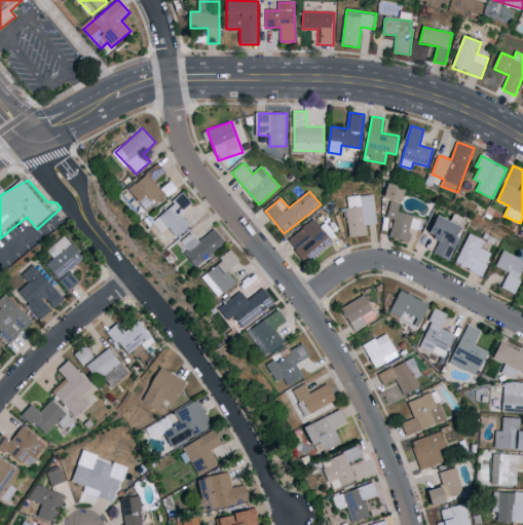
[(377,224),(376,194),(347,196),(350,236),(368,235),(367,224),(377,224)]
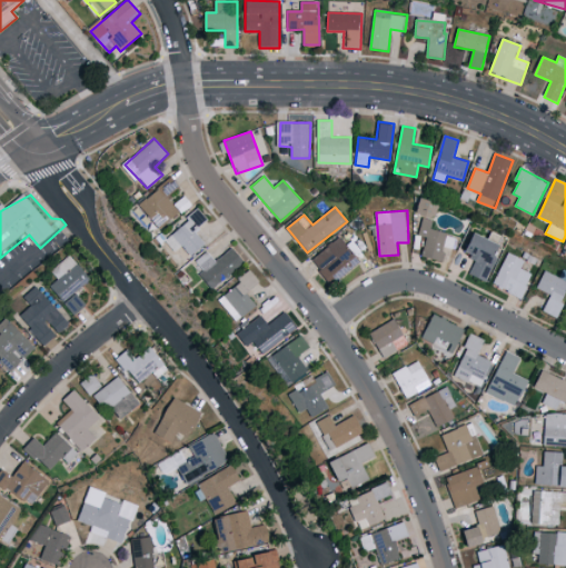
[(443,261),(446,247),(454,249),(457,236),(432,230),(435,220),(425,218),(420,235),(428,237),(423,256),(443,261)]
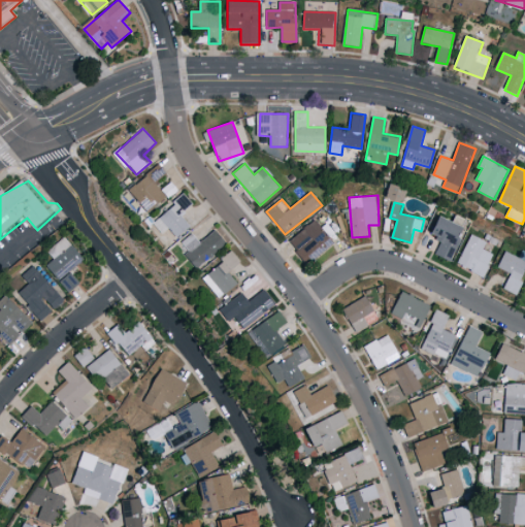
[(452,261),(466,227),(436,215),(428,234),(443,240),(436,255),(452,261)]
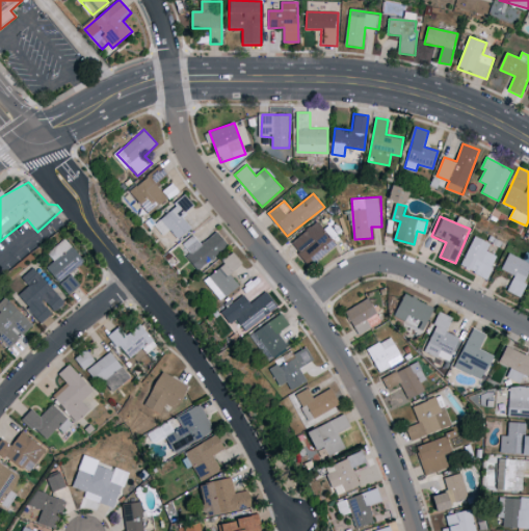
[(293,241),(312,265),(338,244),(319,221),(293,241)]
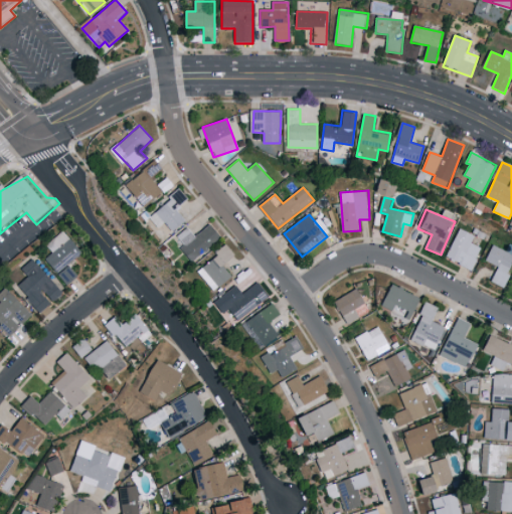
[(196,236),(189,227),(178,235),(185,244),(181,247),(191,262),(222,239),(211,224),(196,236)]
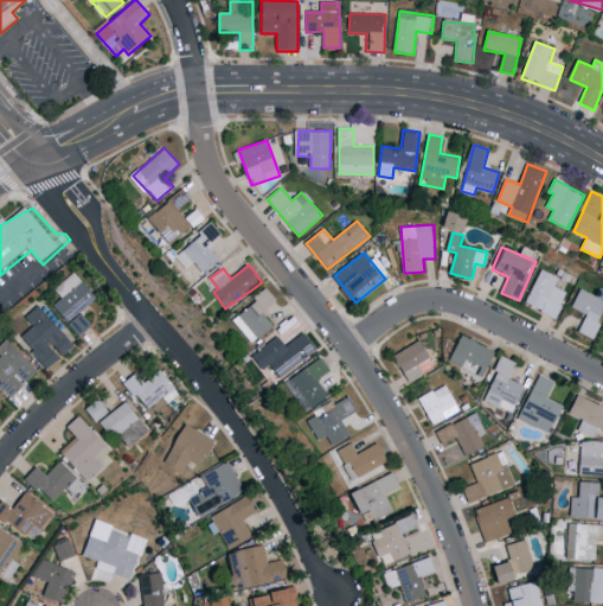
[(557,318),(568,292),(557,287),(560,278),(541,269),(527,305),(557,318)]
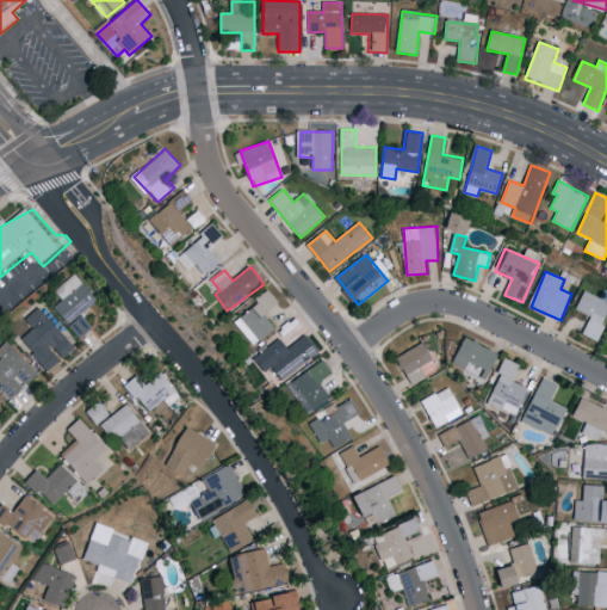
[(55,308),(70,325),(99,299),(76,273),(57,291),(64,300),(55,308)]
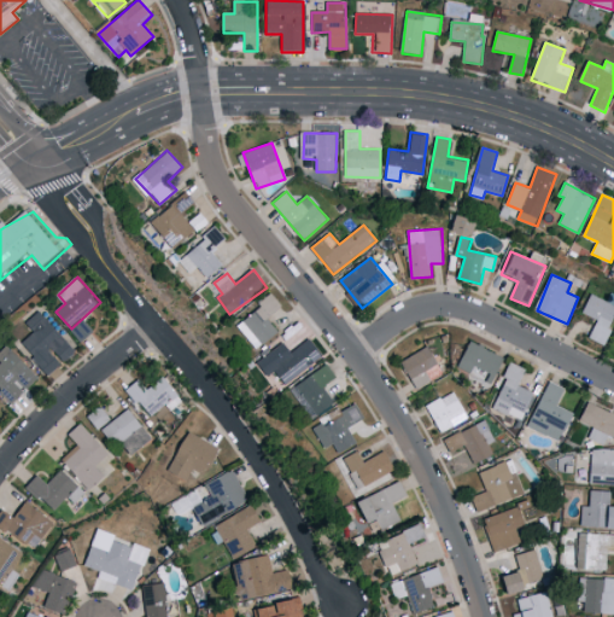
[(258,349),(279,331),(268,319),(284,306),(274,295),(238,325),(258,349)]
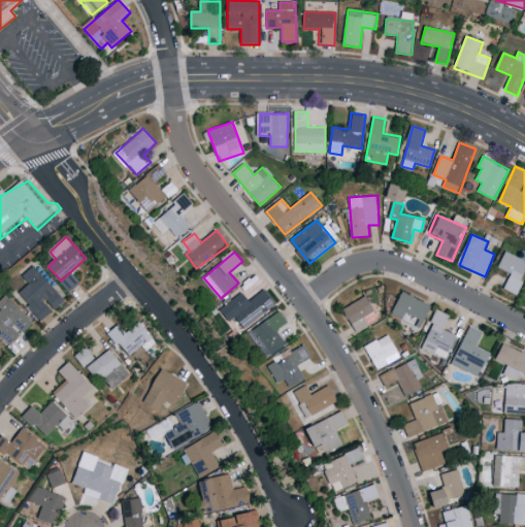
[(65,299),(34,266),(23,276),(30,283),(18,294),(42,321),(65,299)]
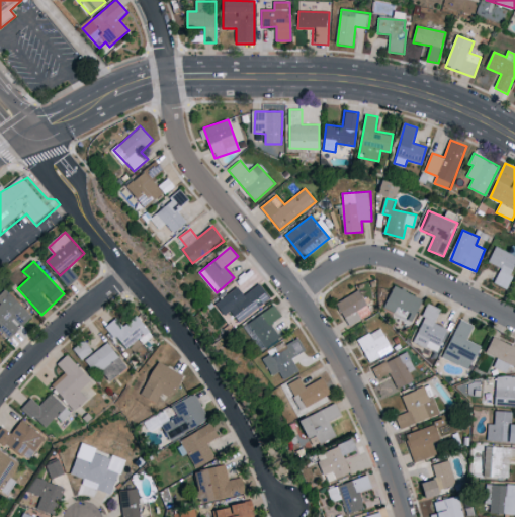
[(69,286),(80,277),(71,267),(60,276),(69,286)]
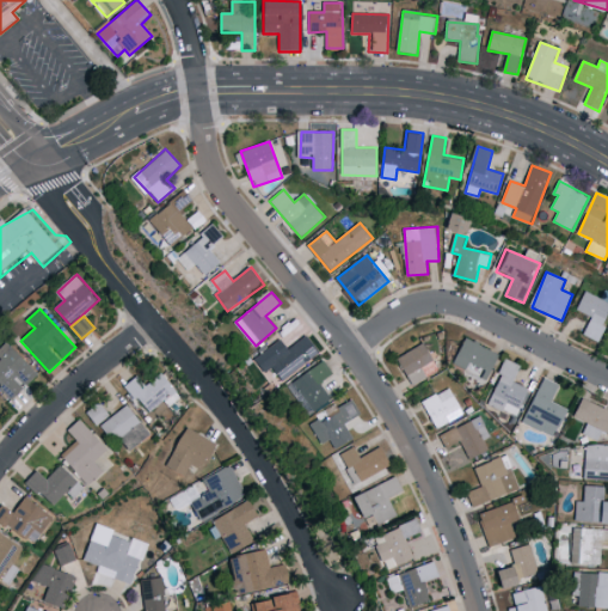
[(265,373),(274,367),(281,380),(320,354),(308,336),(288,349),(282,341),(256,358),(265,373)]
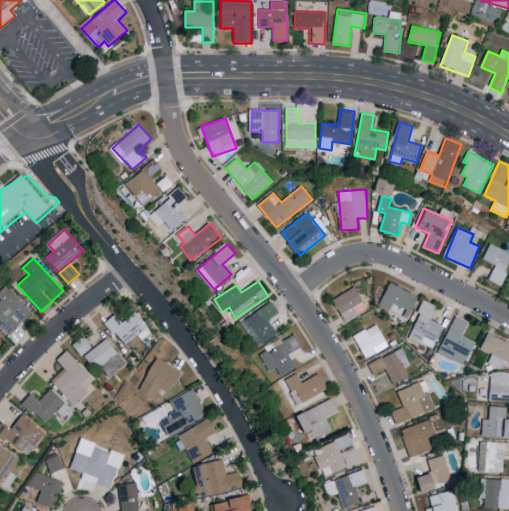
[(396,313),(409,318),(418,294),(388,283),(380,305),(390,308),(392,303),(399,306),(396,313)]
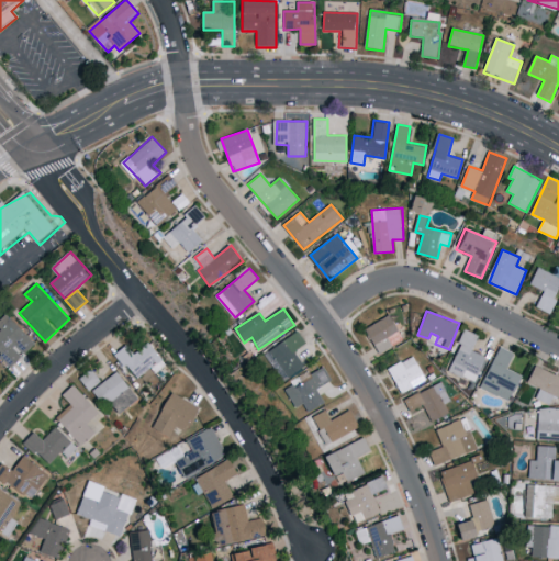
[(36,344),(8,314),(0,321),(0,351),(14,366),(25,356),(24,355),(36,344)]
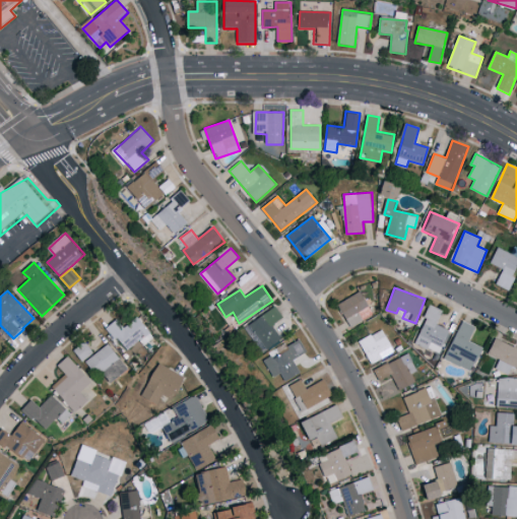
[(338,302),(349,326),(373,316),(362,292),(338,302)]
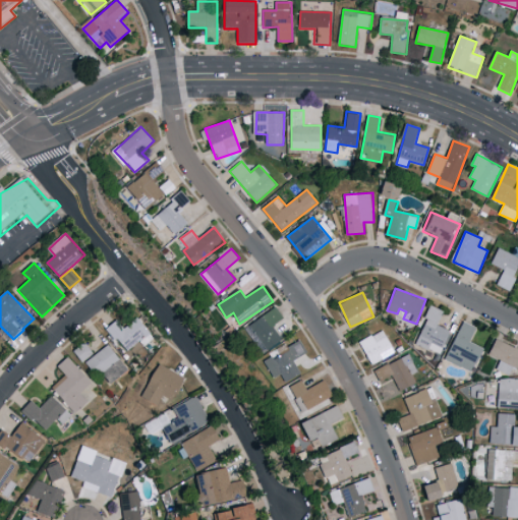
[(415,344),(441,354),(451,330),(438,325),(445,310),(432,305),(415,344)]
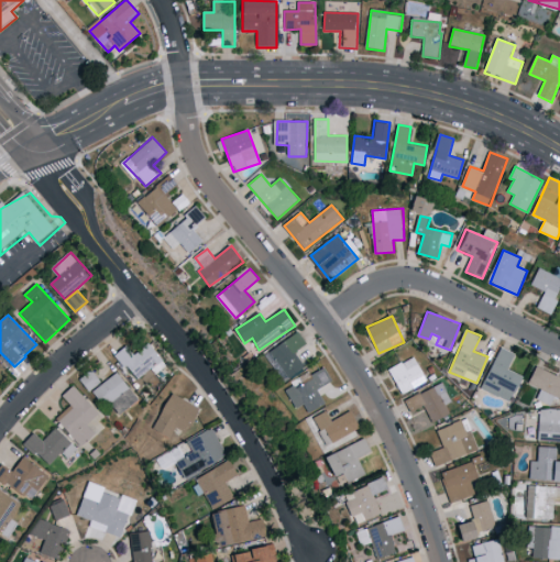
[(296,353),(308,344),(299,331),(266,354),(285,382),(306,367),(296,353)]
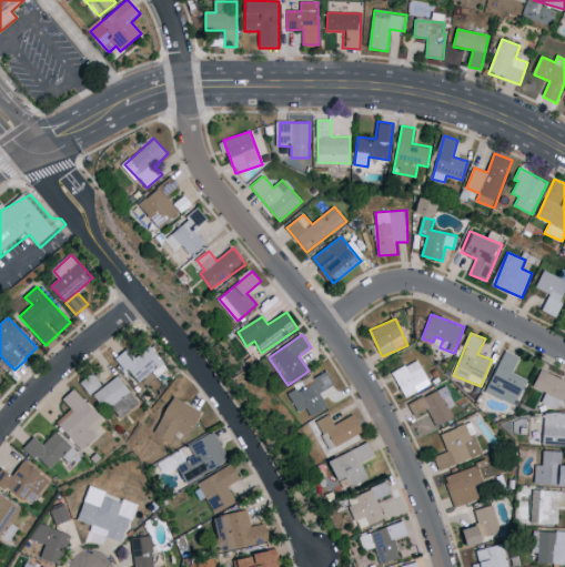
[(117,358),(140,384),(164,362),(149,345),(135,357),(128,348),(117,358)]
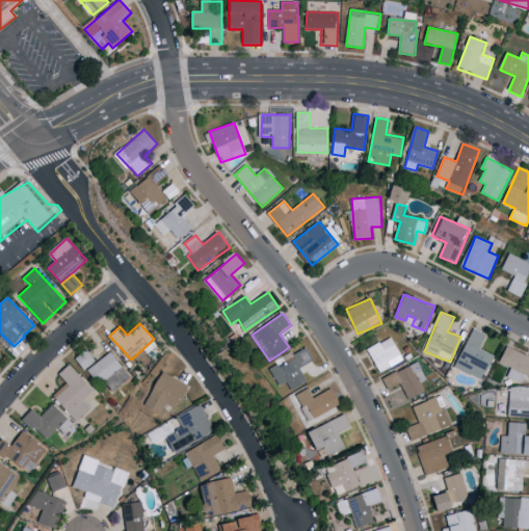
[(455,368),(483,380),(495,355),(481,349),(487,334),(473,327),(455,368)]
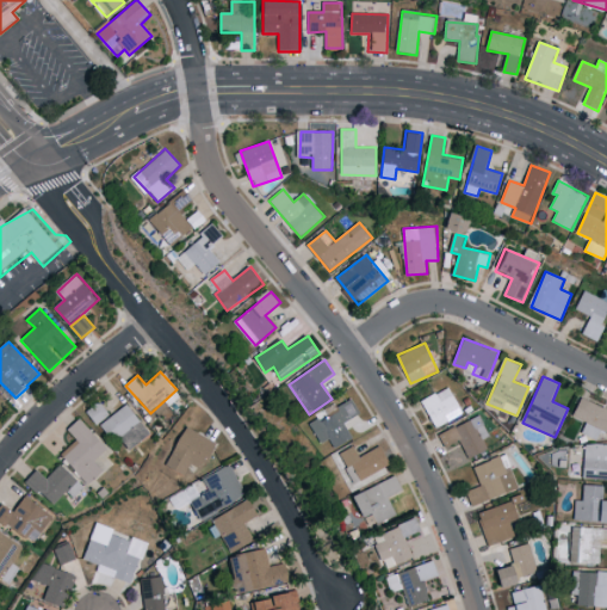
[(463,413),(450,387),(422,401),(435,427),(463,413)]
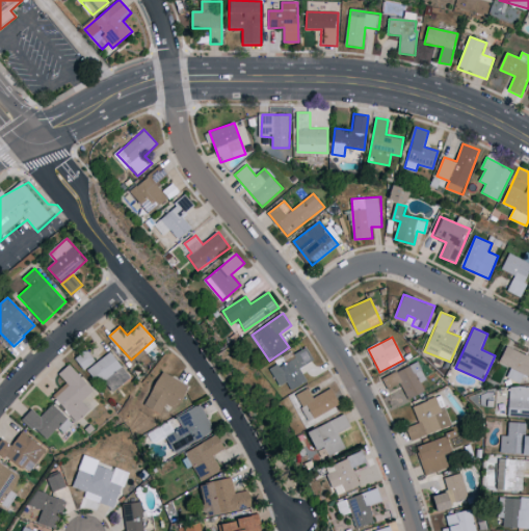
[(499,363),(511,368),(507,376),(521,382),(524,374),(528,376),(528,355),(507,345),(499,363)]
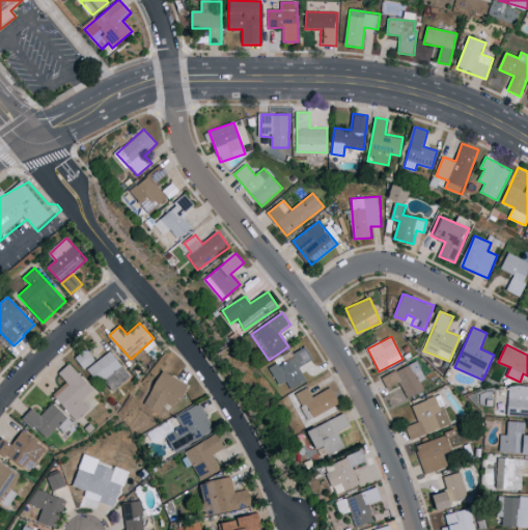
[(95,360),(86,349),(76,358),(85,369),(95,360)]
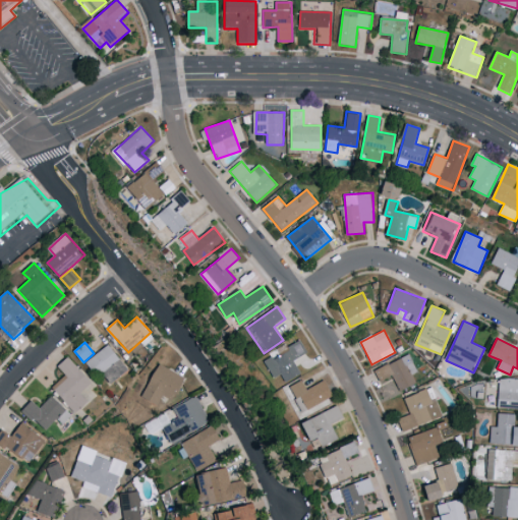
[(286,382),(301,373),(294,359),(307,352),(301,342),(266,361),(275,379),(282,374),(286,382)]
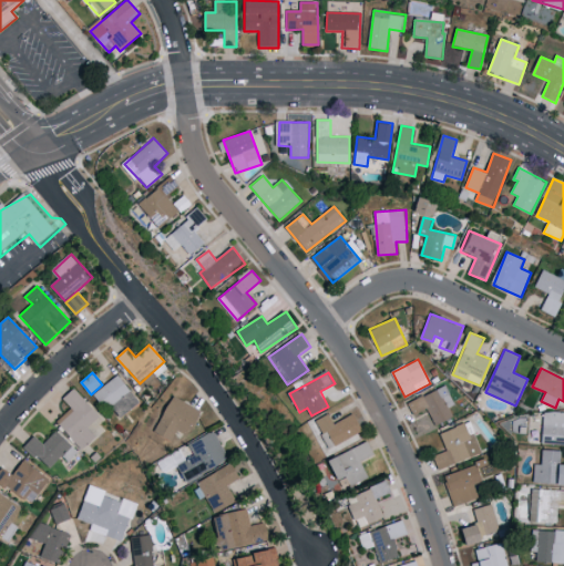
[(140,403),(120,374),(95,391),(115,420),(140,403)]
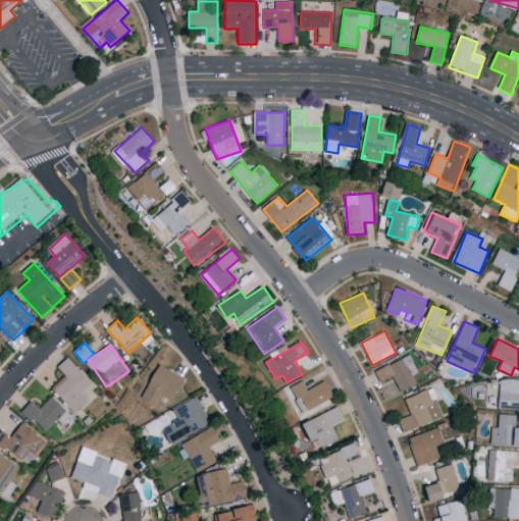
[(419,372),(411,355),(376,370),(381,381),(393,376),(396,383),(383,388),(390,402),(409,393),(407,388),(417,383),(413,375),(419,372)]
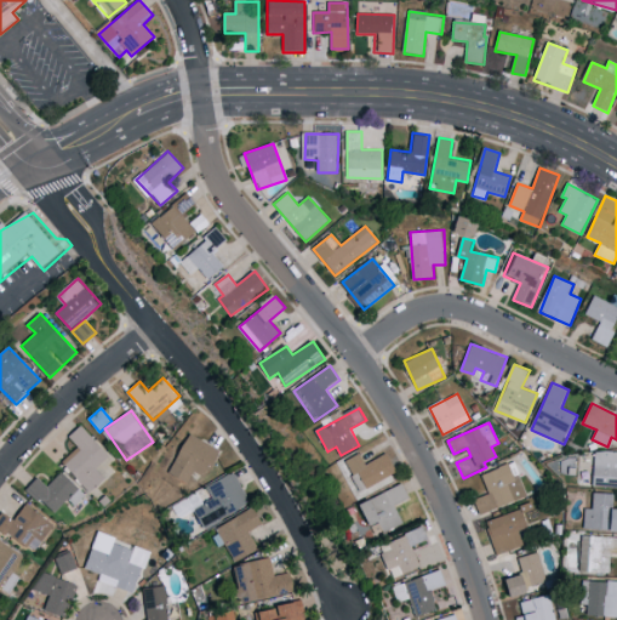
[(96,468),(109,455),(81,425),(69,437),(81,449),(64,465),(90,491),(104,478),(96,468)]
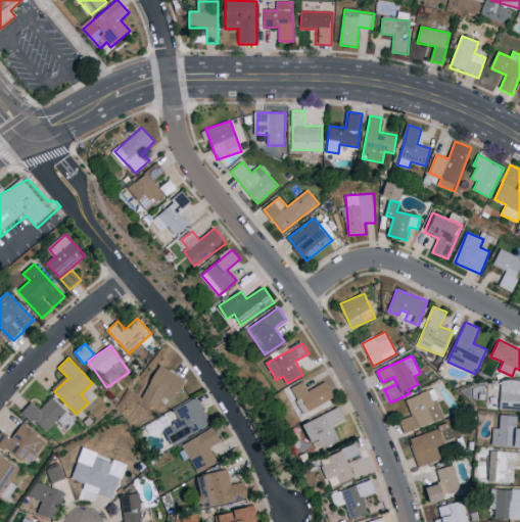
[(164,396),(173,401),(185,379),(159,365),(142,397),(158,407),(164,396)]
